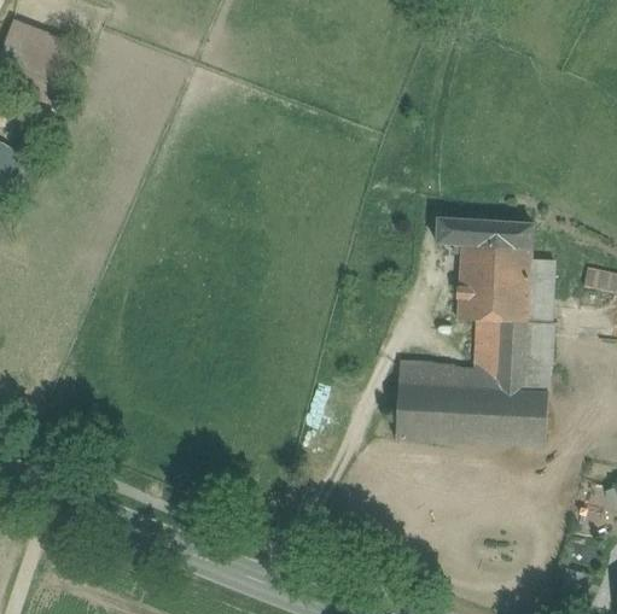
[(76,44),(13,19),(0,53),(0,82),(53,104),(76,44)]
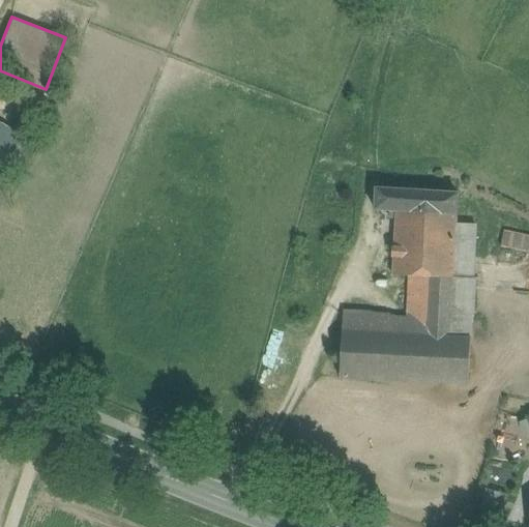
[(5,123),(0,120),(0,177),(7,173),(13,167),(18,159),(20,151),(20,143),(17,136),(11,128),(5,123)]
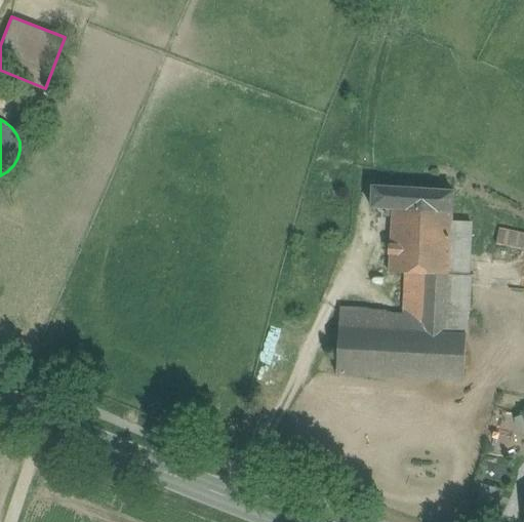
[(452,191),(372,186),(371,206),(388,207),(451,211),(452,191)]
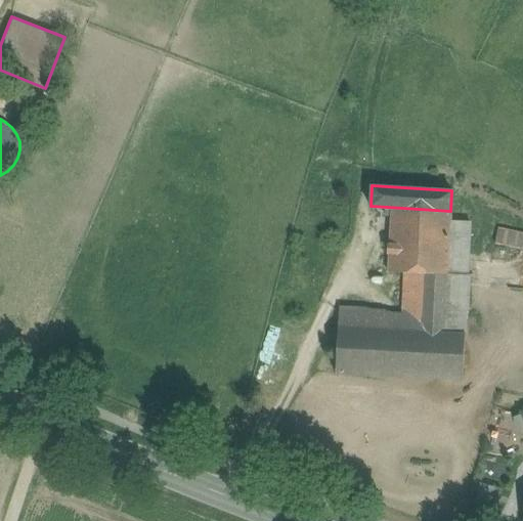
[(450,211),(387,207),(386,214),(392,214),(392,226),(449,229),(450,218),(450,211)]
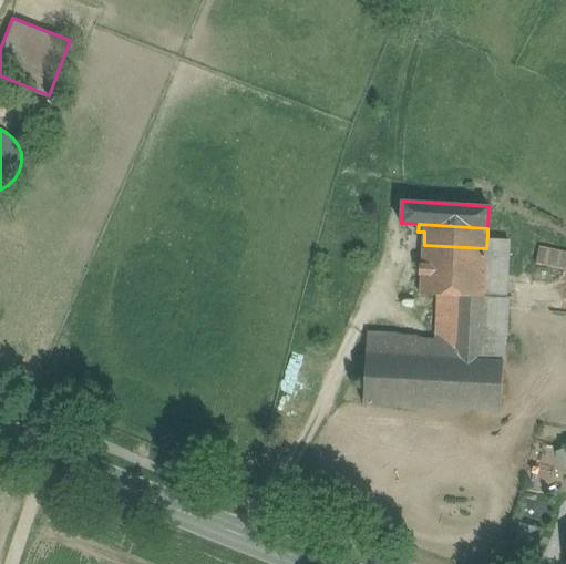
[(485,294),(507,295),(508,237),(487,236),(486,248),(485,294)]
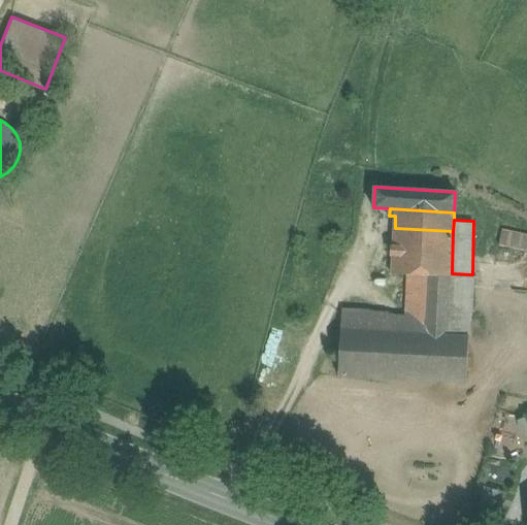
[(526,232),(502,227),(498,242),(526,249),(526,232)]
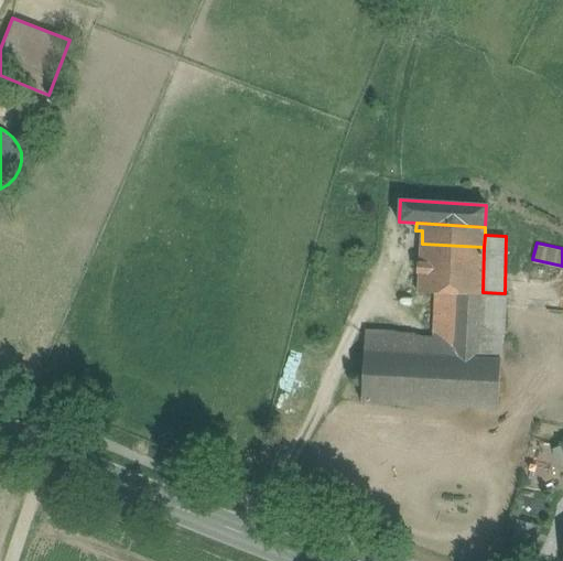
[(484,247),(422,244),(419,291),(434,291),(458,293),(462,293),(483,294),(483,292),(484,247)]
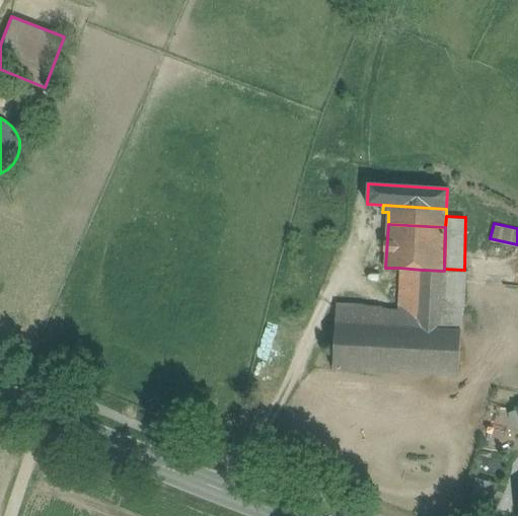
[(397,305),(356,304),(355,322),(420,326),(422,270),(399,268),(397,305)]
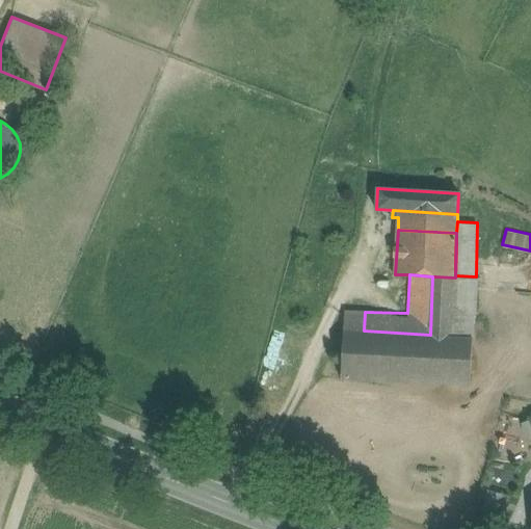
[(453,312),(475,313),(476,276),(455,275),(455,278),(453,312)]
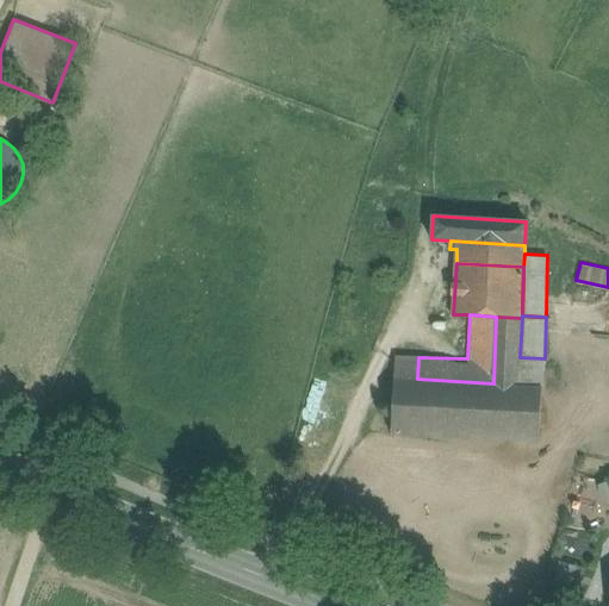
[(493,383),(519,385),(520,357),(522,318),(499,317),(496,317),(493,383)]
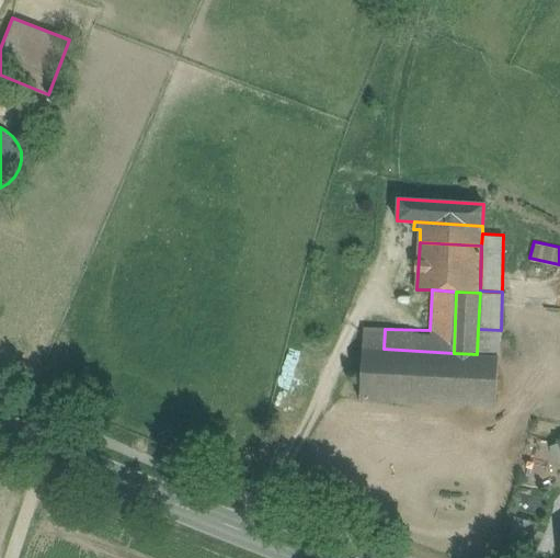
[(363,327),(362,348),(384,349),(385,329),(363,327)]
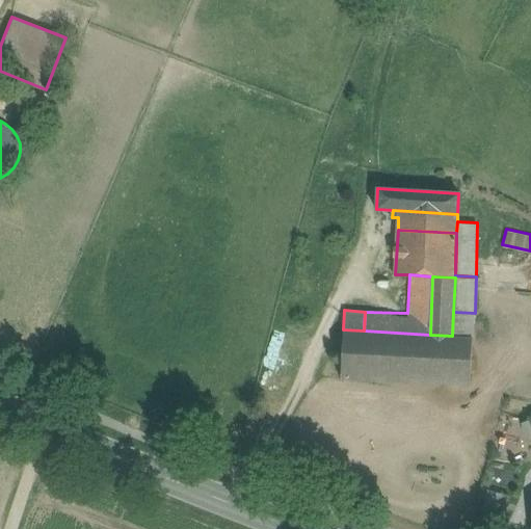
[(452,336),(474,337),(475,313),(453,312),(452,336)]
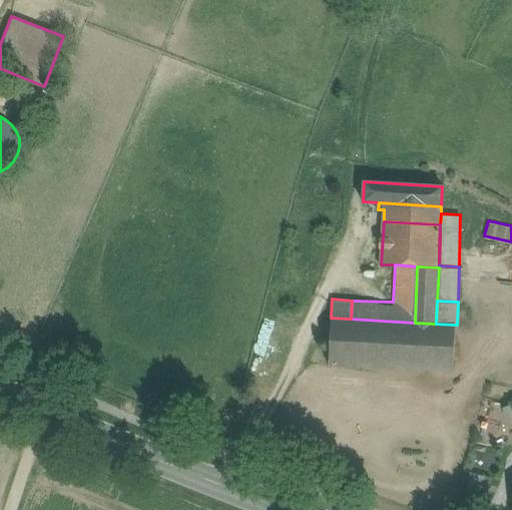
[(351,319),(331,318),(329,365),(454,372),(457,325),(436,324),(415,323),(351,319)]
